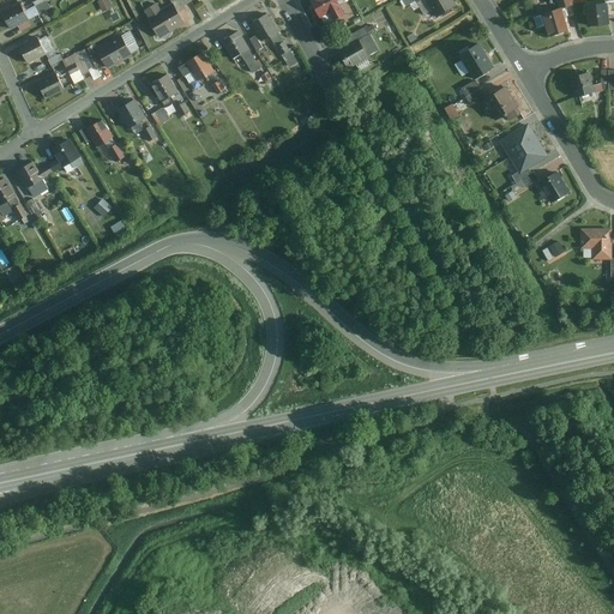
[(47,0),(32,0),(40,13),(50,7),(47,0)]
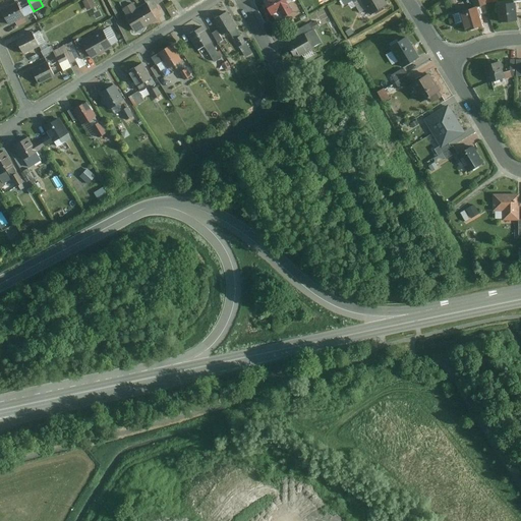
[(97,7),(93,0),(85,0),(83,1),(90,11),(97,7)]
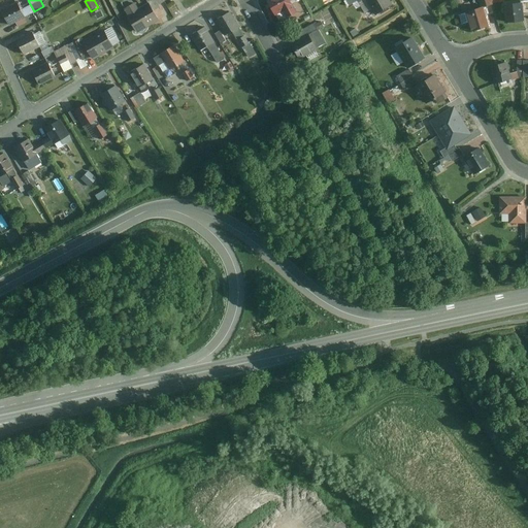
[(123,9),(136,33),(158,21),(153,11),(160,6),(159,4),(164,1),(162,0),(145,0),(147,3),(137,8),(134,3),(123,9)]
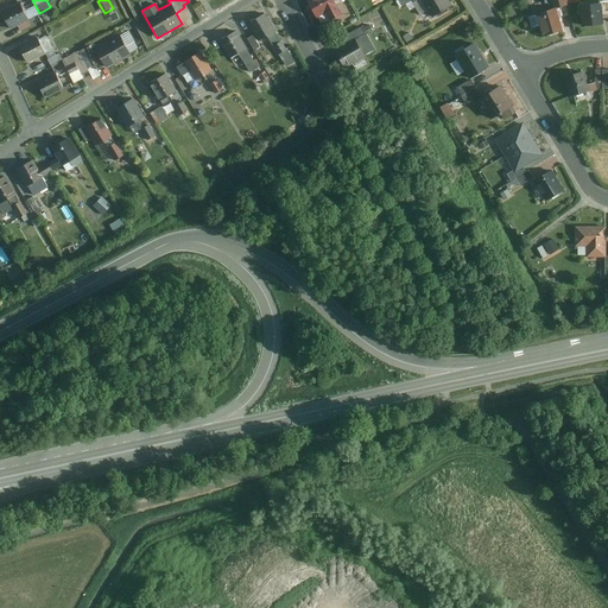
[(331,0),(305,0),(320,26),(340,16),(331,0)]
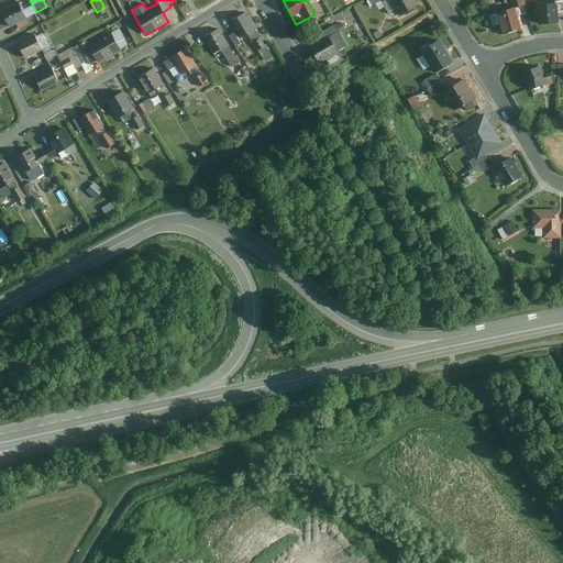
[(419,4),(416,0),(389,0),(399,17),(419,4)]
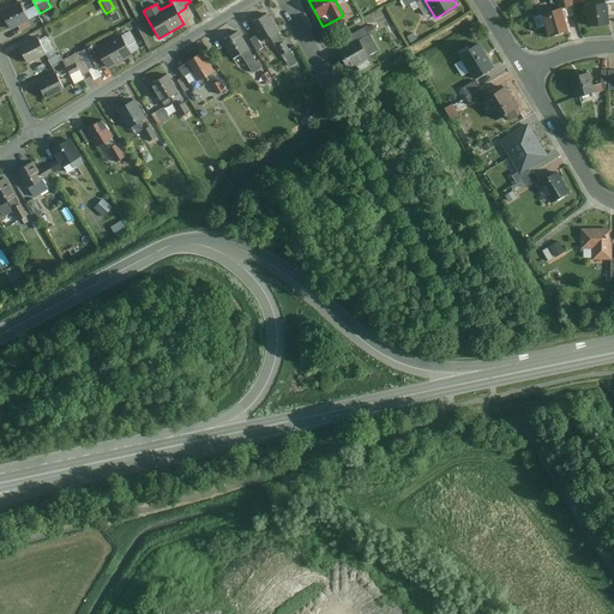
[(20,2),(2,12),(12,29),(19,25),(29,20),(20,2)]
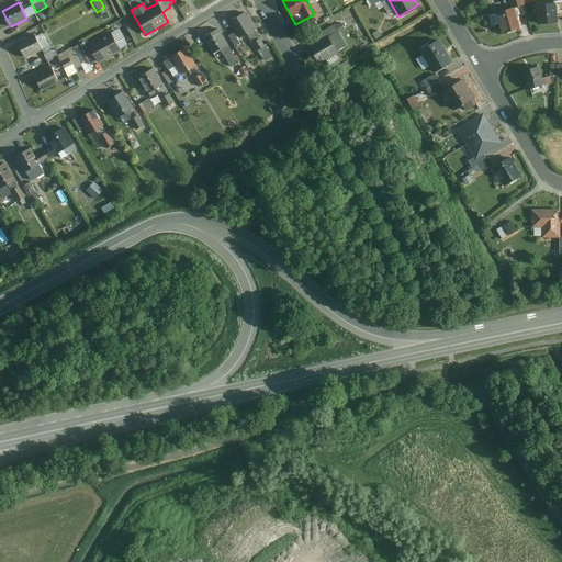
[(554,3),(535,6),(537,24),(557,22),(554,3)]
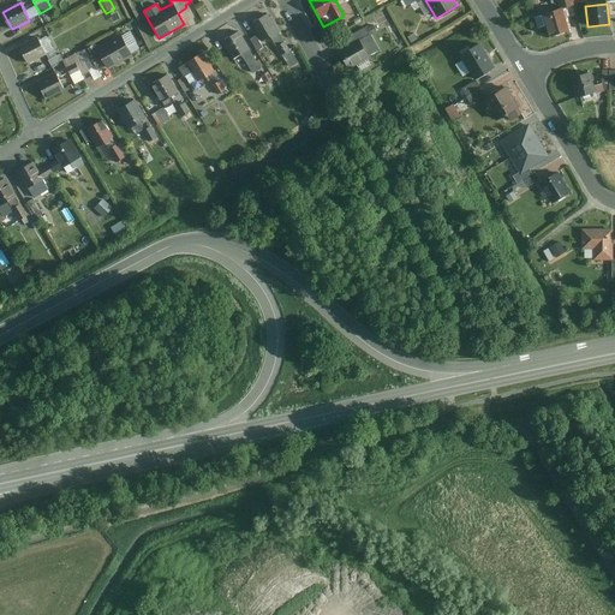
[(571,30),(563,7),(539,15),(547,36),(571,30)]
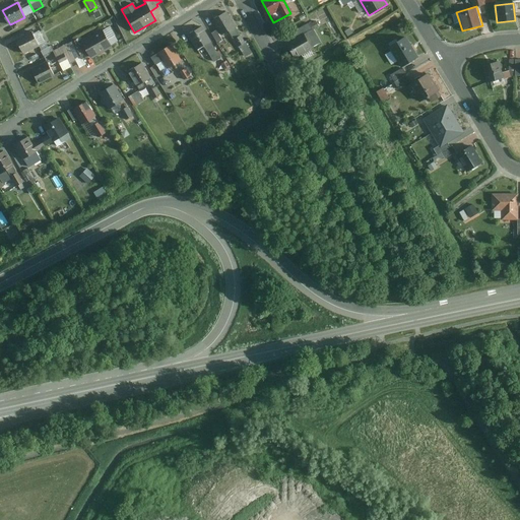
[(235,25),(226,11),(212,20),(220,35),(235,25)]
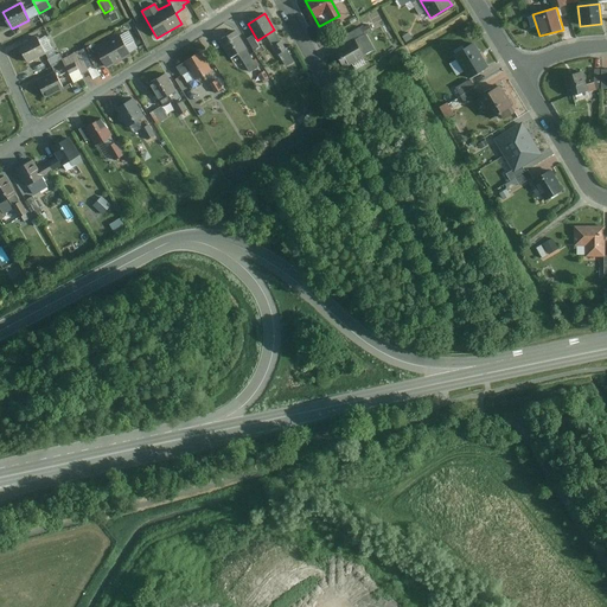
[(29,20),(19,25),(21,31),(31,26),(29,20)]
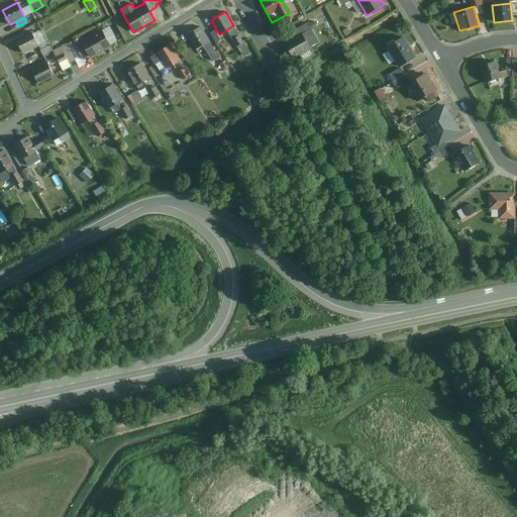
[(307,23),(290,32),(293,38),(310,28),(307,23)]
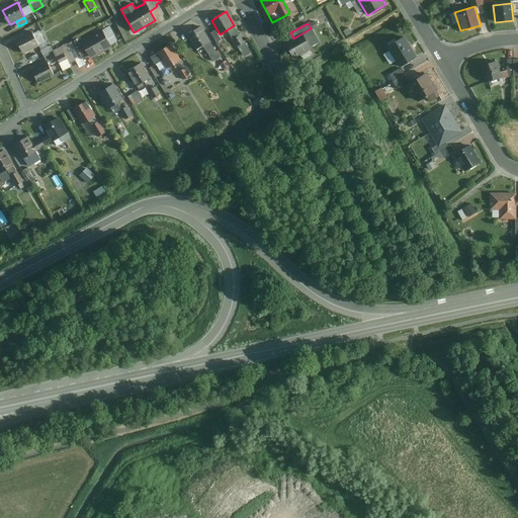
[(220,57),(200,26),(186,35),(195,50),(203,46),(212,61),(220,57)]
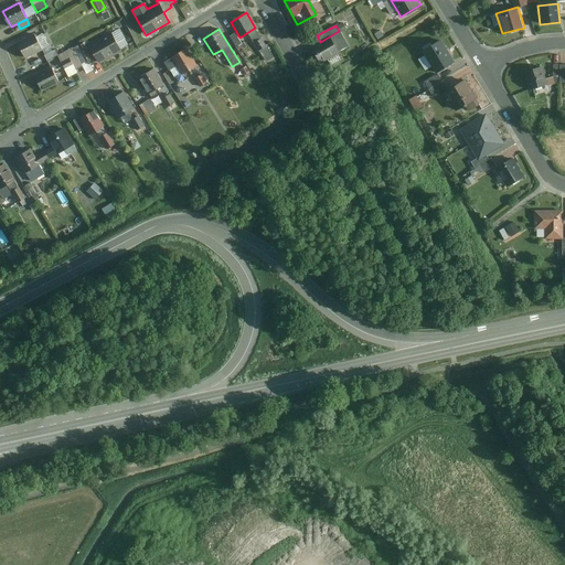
[(340,31),(311,46),(319,63),(348,48),(340,31)]
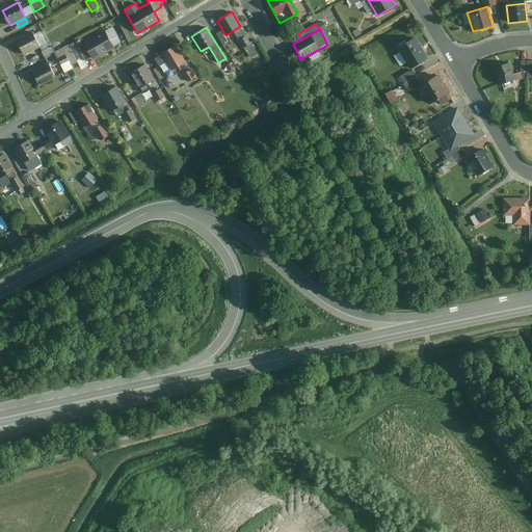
[(116,49),(105,30),(85,42),(92,54),(96,60),(116,49)]
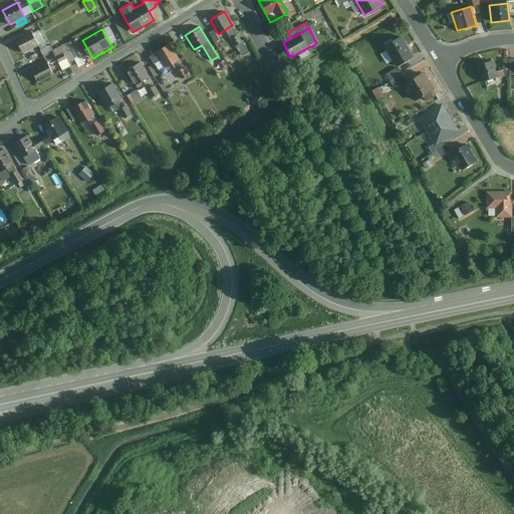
[(220,39),(214,30),(209,33),(215,42),(220,39)]
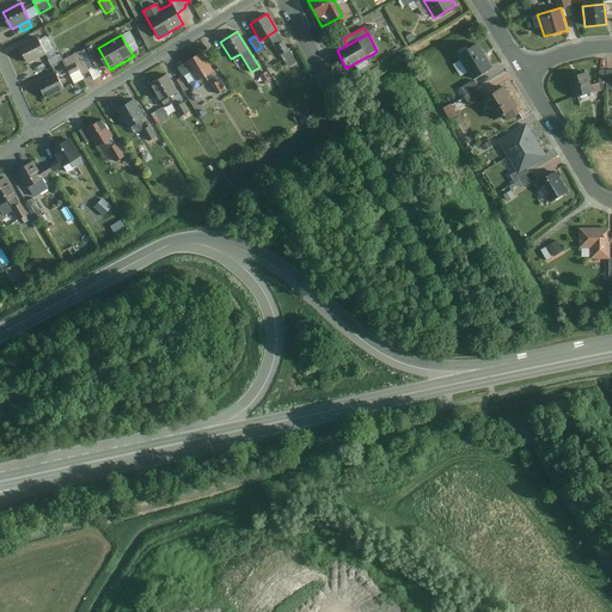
[(38,37),(20,47),(29,63),(47,54),(38,37)]
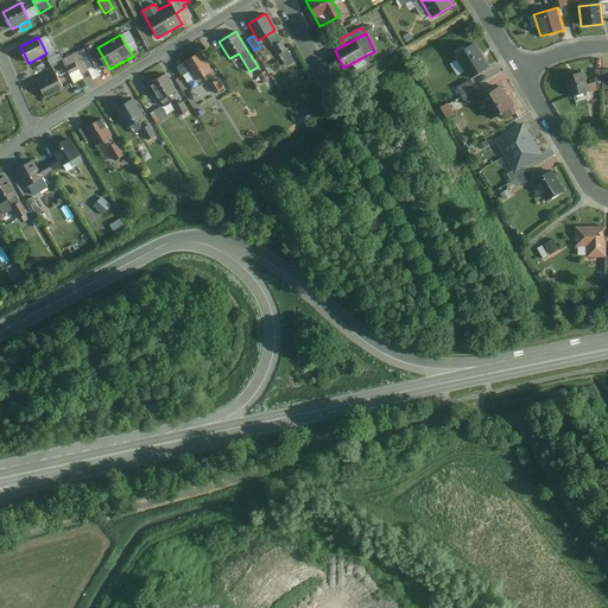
[(286,50),(282,42),(274,45),(279,55),(286,50)]
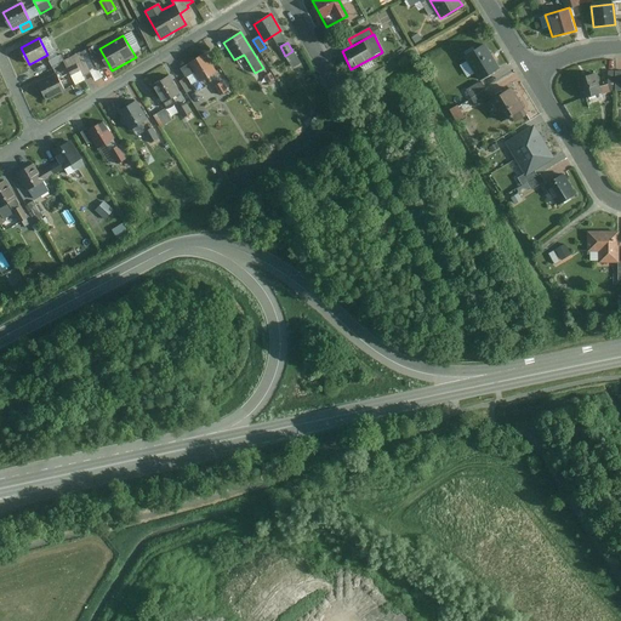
[(500,67),(485,44),(465,57),(479,80),(500,67)]
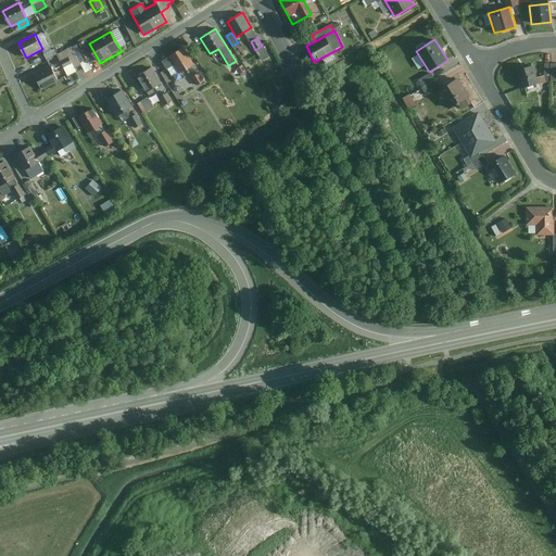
[(97,57),(89,43),(81,48),(89,61),(97,57)]
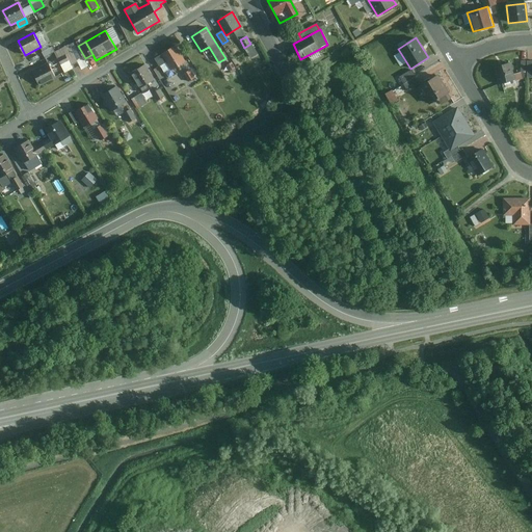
[(175,46),(154,59),(163,74),(185,61),(175,46)]
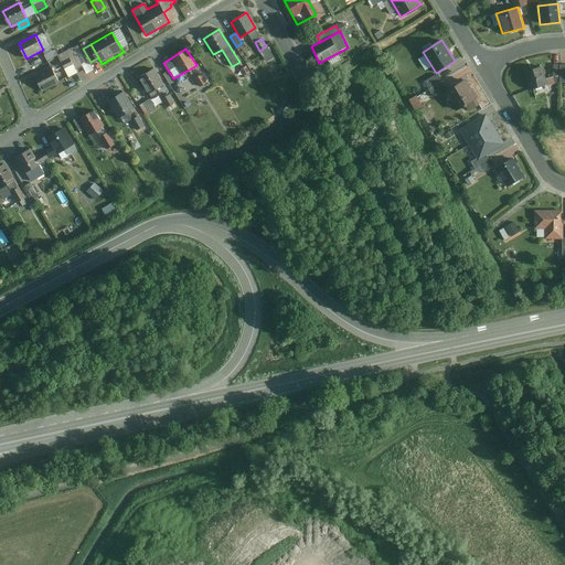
[(70,59),(62,62),(65,68),(73,64),(70,59)]
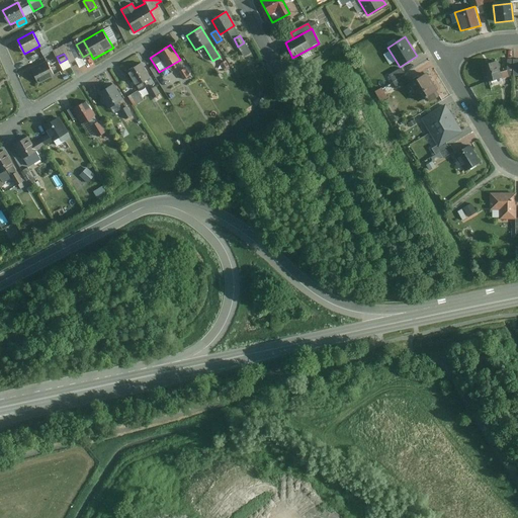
[(505,76),(512,77),(514,59),(507,58),(505,76)]
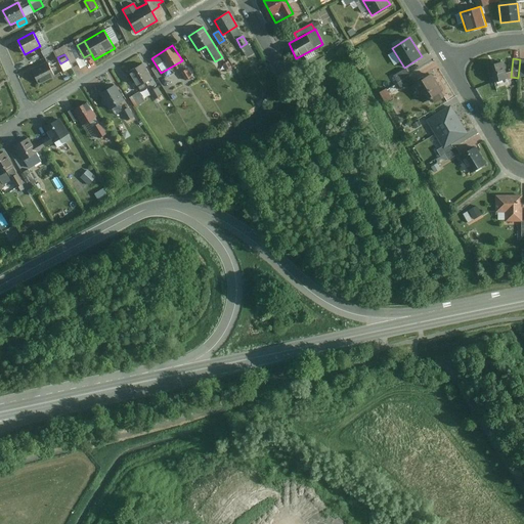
[(501,61),(485,67),(490,84),(507,79),(501,61)]
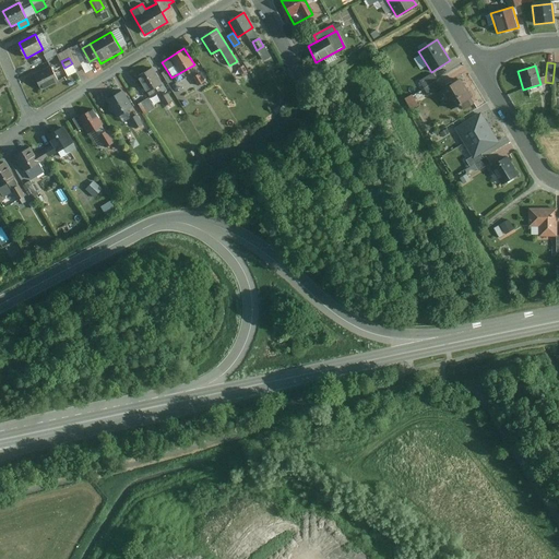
[(51,67),(35,74),(43,91),(59,82),(51,67)]
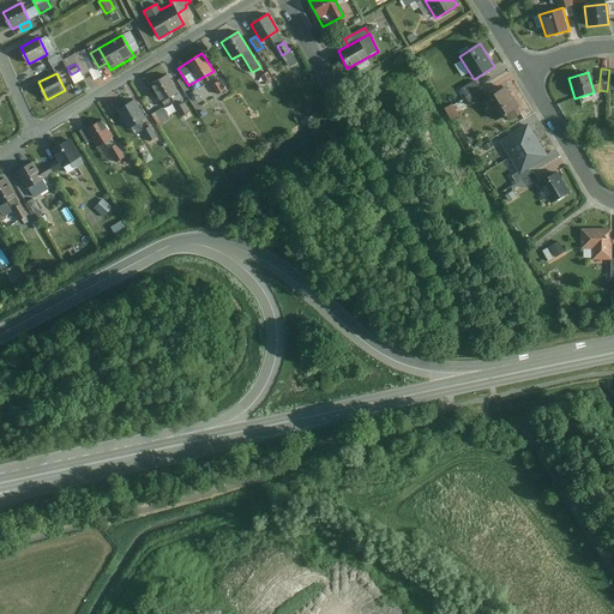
[(178,92),(167,74),(150,85),(161,103),(178,92)]
